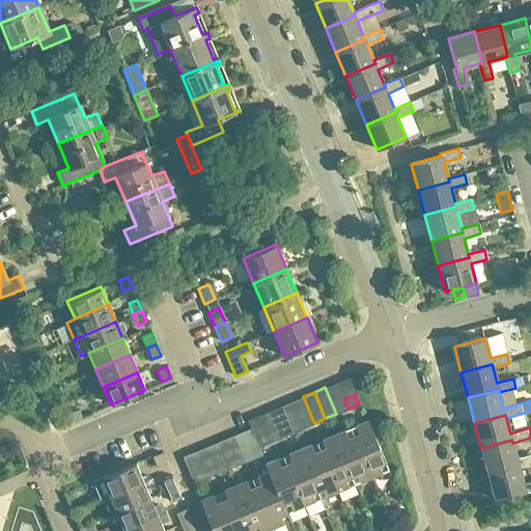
[(269,443),(257,416),(246,420),(250,427),(257,447),(269,443)]
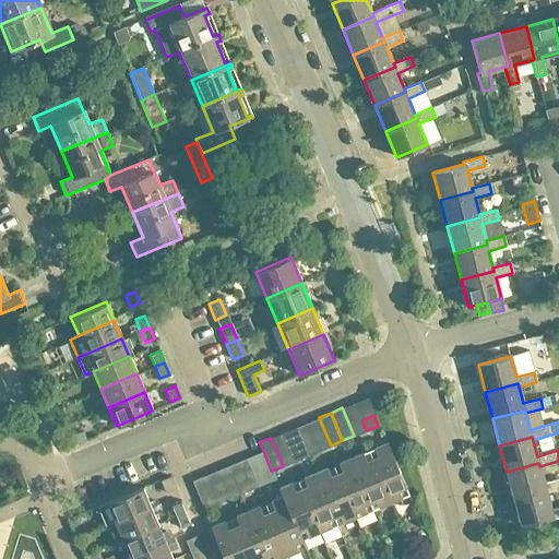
[(318,451),(313,440),(301,445),(306,455),(318,451)]
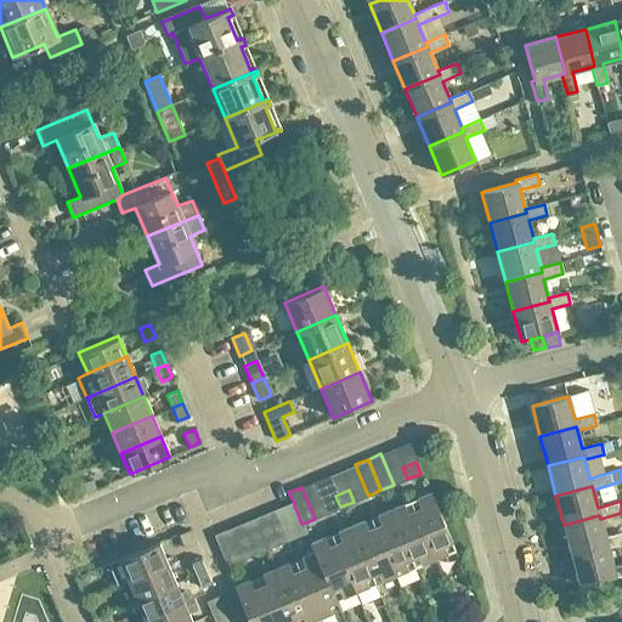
[(454,549),(430,492),(410,501),(434,558),(454,549)]
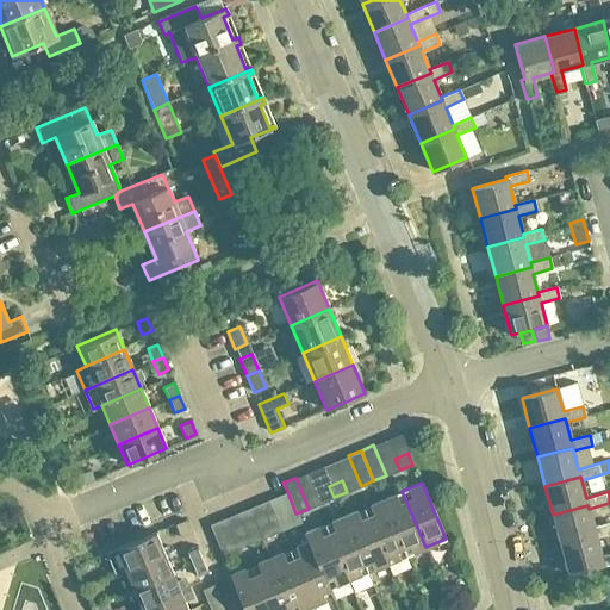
[(334,497),(329,486),(316,491),(321,503),(334,497)]
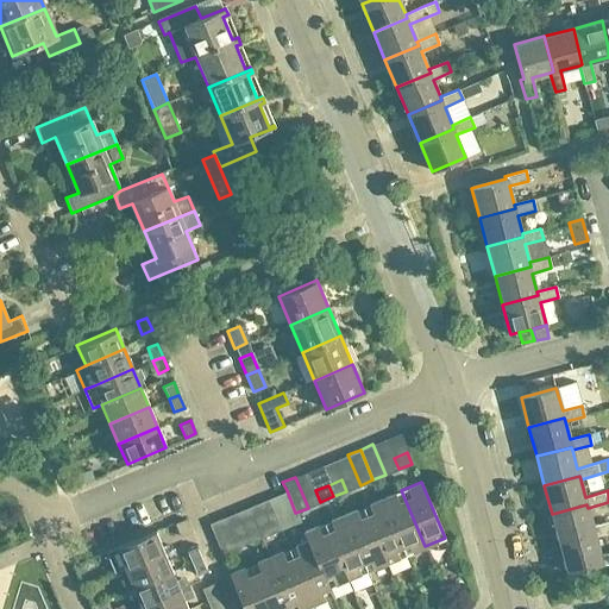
[(300,522),(295,513),(287,490),(272,496),(287,527),(300,522)]
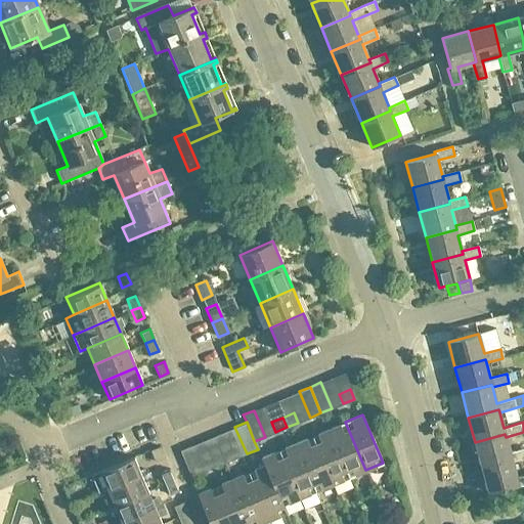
[(365,470),(345,422),(328,429),(349,477),(365,470)]
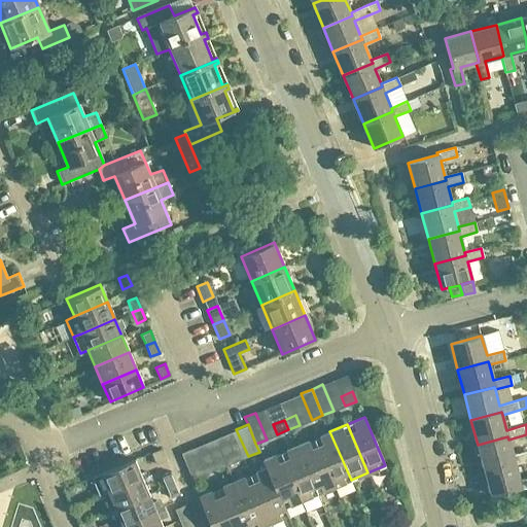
[(351,480),(329,431),(313,438),(334,487),(351,480)]
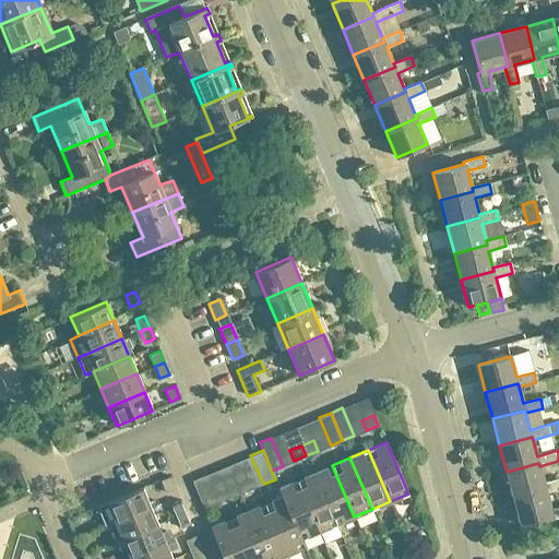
[(507,472),(513,498),(546,490),(546,492),(558,489),(558,478),(544,483),(539,466),(538,463),(507,472)]
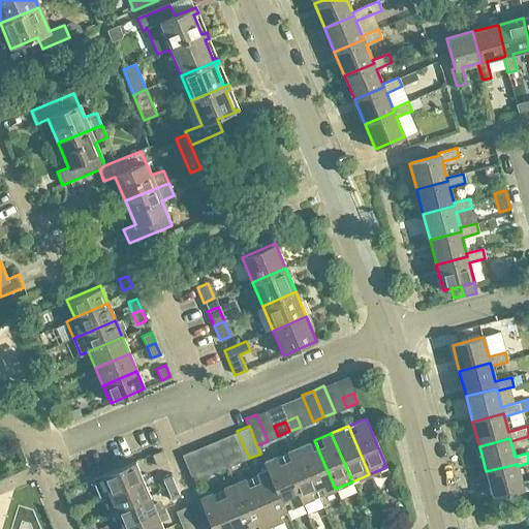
[(335,489),(314,440),(298,446),(318,496),(335,489)]
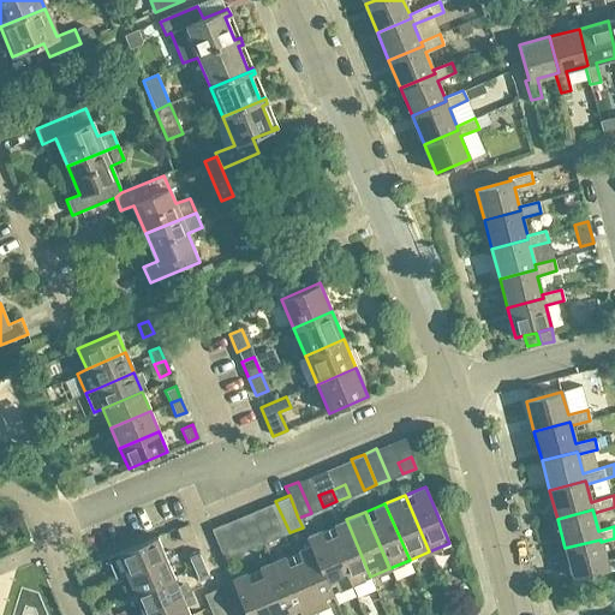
[(370,577),(346,519),(326,527),(350,585),(370,577)]
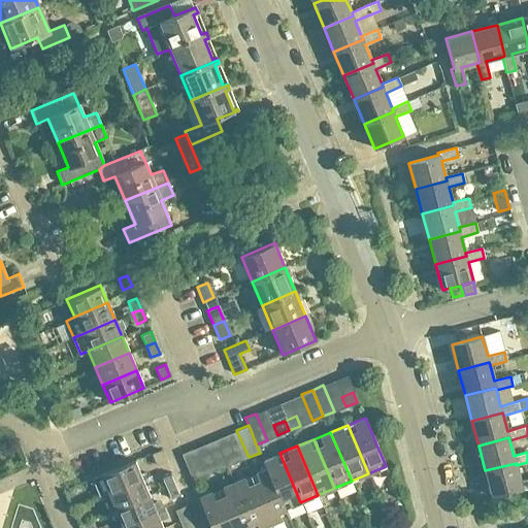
[(203,476),(192,449),(180,454),(192,481),(203,476)]
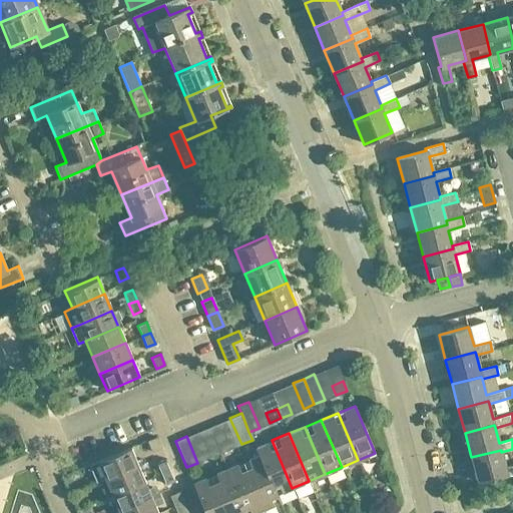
[(160,448),(155,437),(146,441),(150,452),(160,448)]
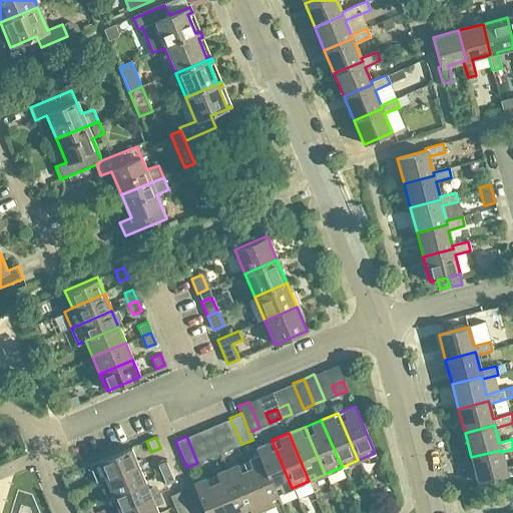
[(219,453),(230,449),(226,439),(215,444),(219,453)]
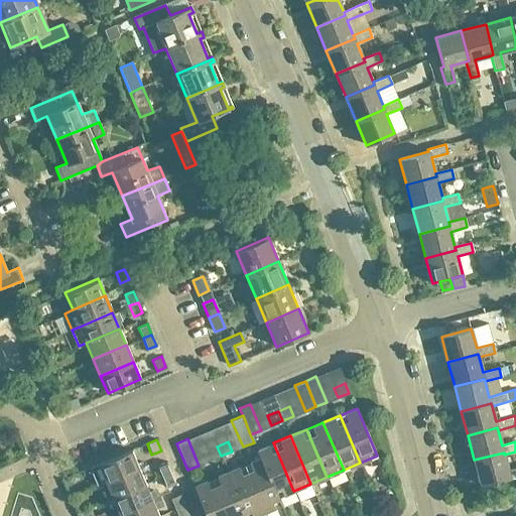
[(293,491),(273,442),(257,449),(280,506),(281,506),(277,498),(293,491)]
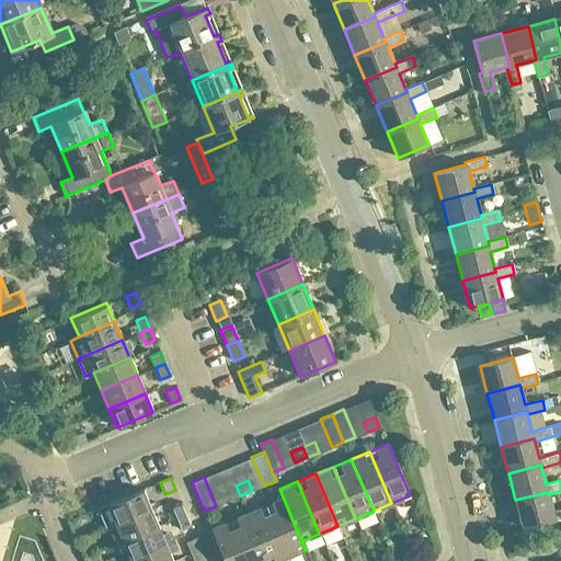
[(240,495),(236,485),(224,491),(228,501),(240,495)]
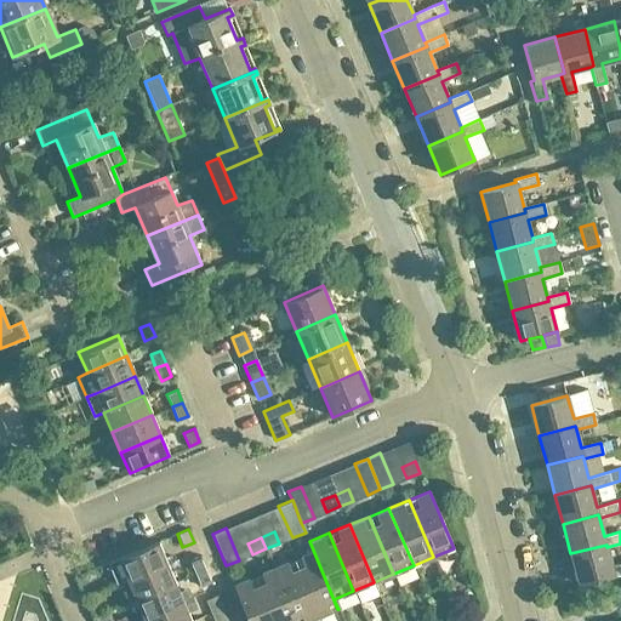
[(165,562),(157,541),(109,562),(118,582),(126,579),(165,562)]
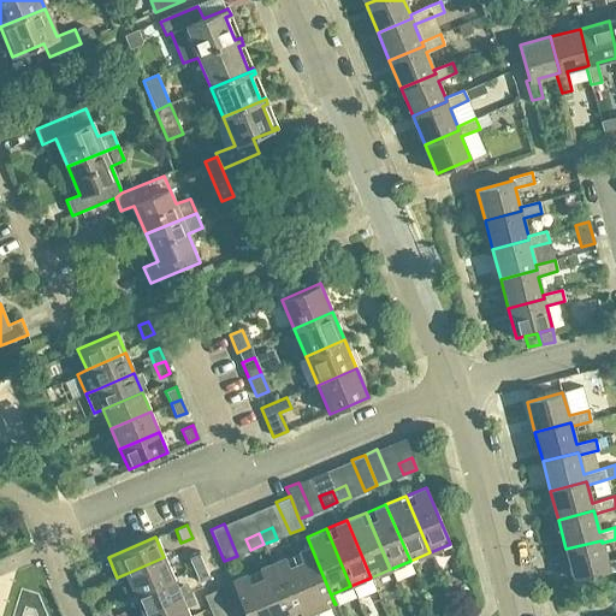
[(335,604),(307,537),(306,538),(309,548),(291,556),(315,612),(335,604)]
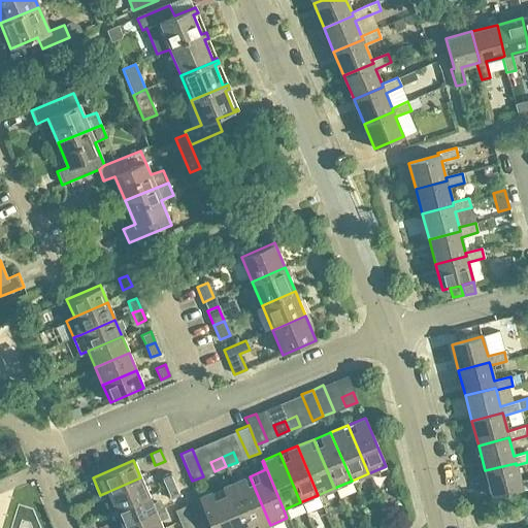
[(485,470),(491,496),(522,488),(522,492),(527,490),(527,479),(521,482),(516,465),(516,463),(485,470)]
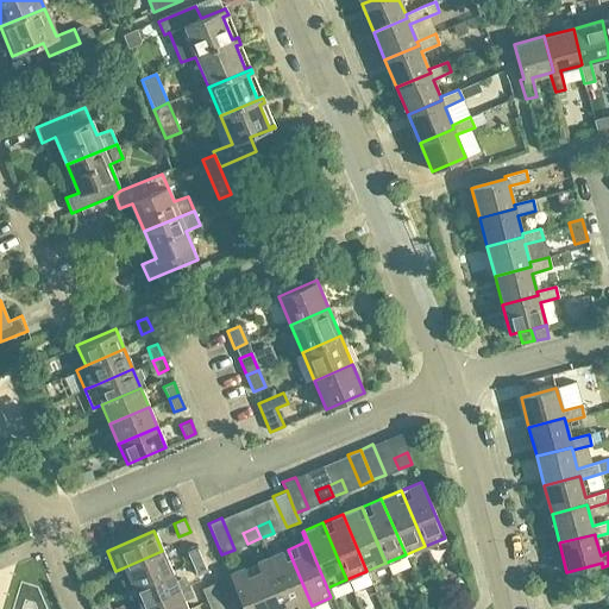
[(201,558),(196,545),(186,550),(190,563),(201,558)]
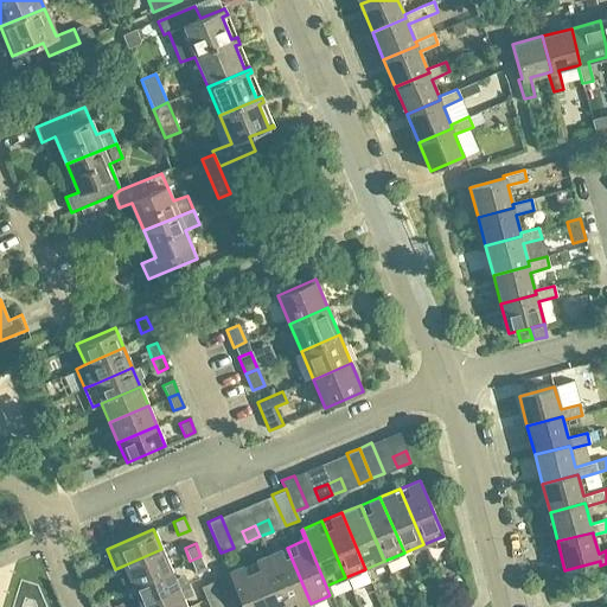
[(302,606),(311,604),(287,548),(267,556),(288,606),(302,606)]
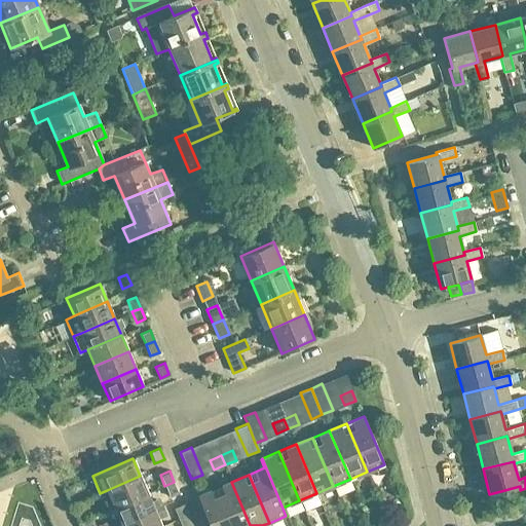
[(114,506),(147,493),(140,476),(107,490),(114,506)]
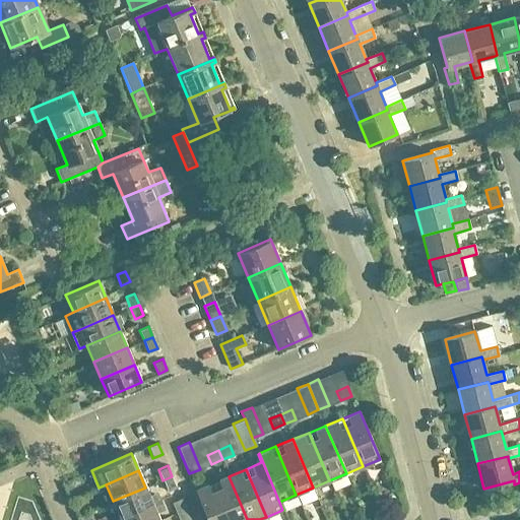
[(177,488),(174,480),(172,476),(163,480),(167,493),(177,488)]
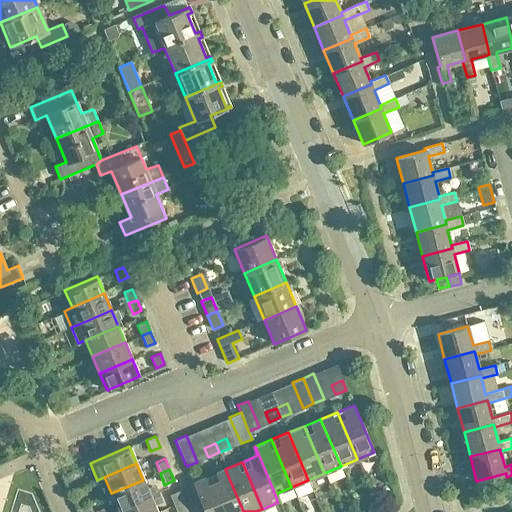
[(243,511),(225,469),(209,476),(224,511),(243,511)]
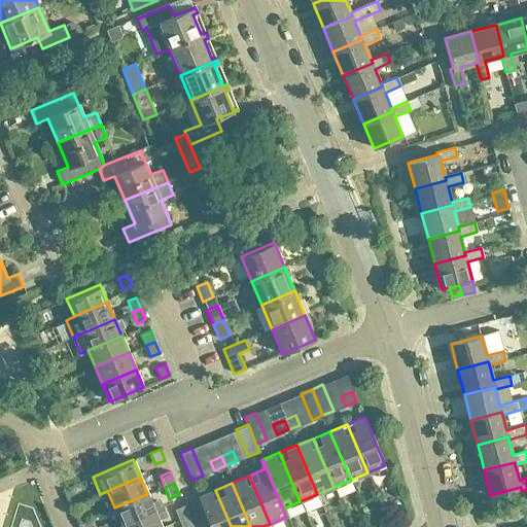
[(231,526),(215,490),(198,497),(210,526),(231,526)]
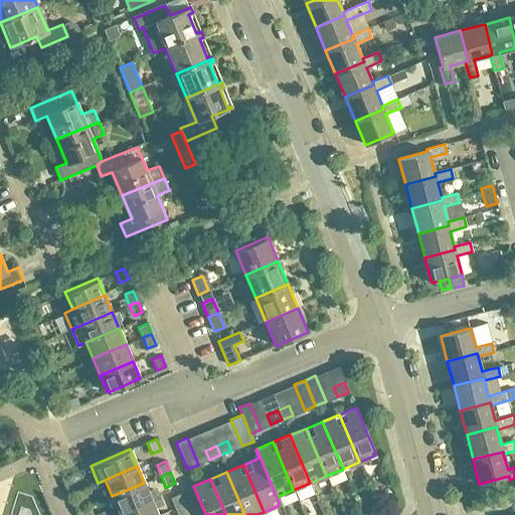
[(119,513),(159,496),(156,488),(148,491),(144,483),(112,496),(119,513)]
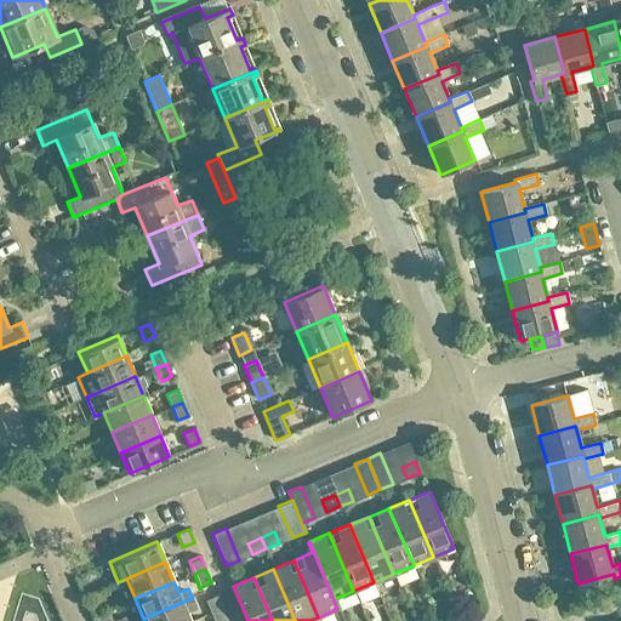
[(222,609),(217,596),(205,600),(210,614),(222,609)]
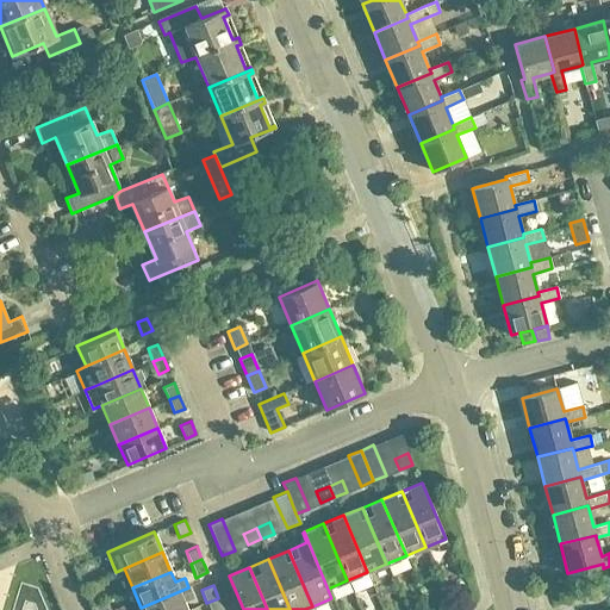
[(187,609),(184,602),(193,598),(188,587),(141,608),(141,609),(187,609)]
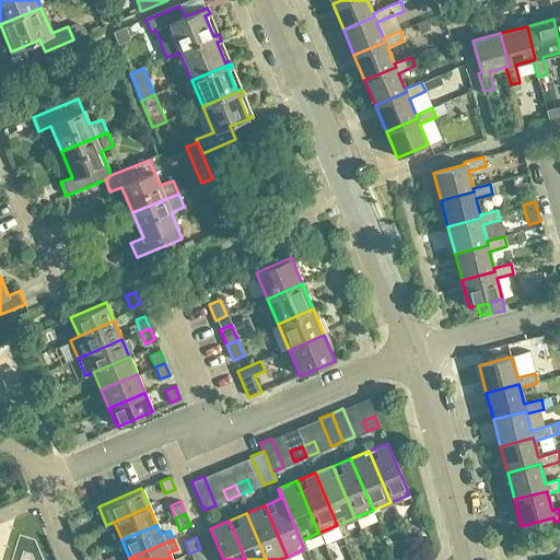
[(205,559),(200,549),(189,553),(191,559),(205,559)]
